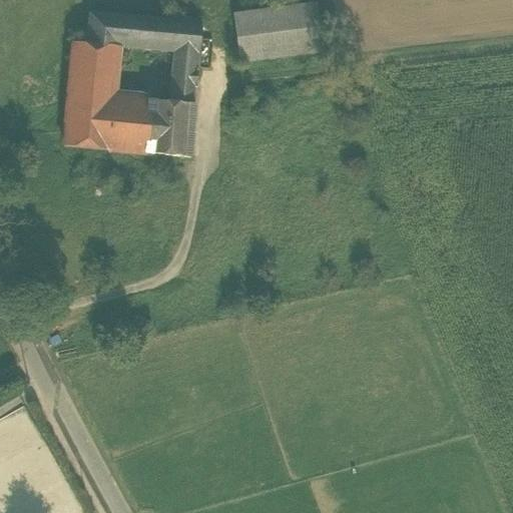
[(232,16),(238,63),(319,53),(313,6),(232,16)]
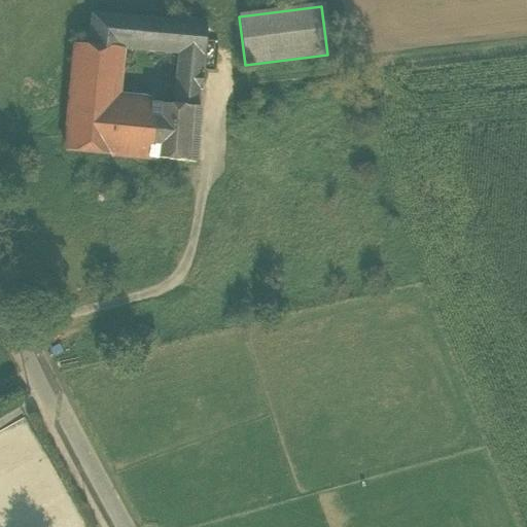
[(121,49),(178,55),(204,57),(207,25),(91,14),(88,46),(121,49)]
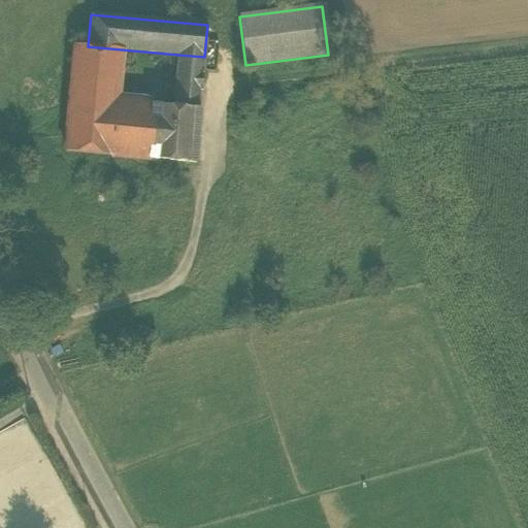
[(65,152),(110,156),(117,102),(122,50),(88,46),(74,45),(65,152)]
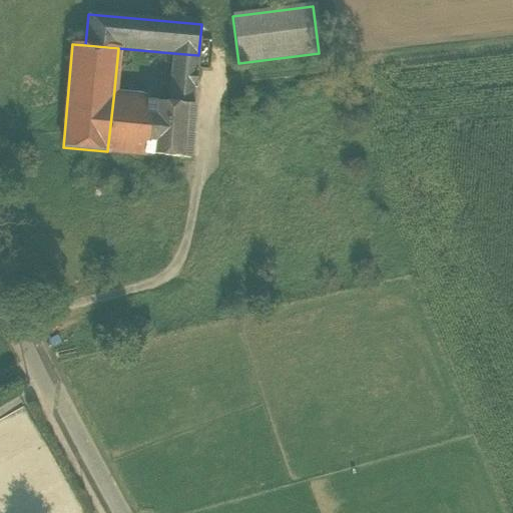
[(173,53),(171,70),(196,72),(198,55),(173,53)]
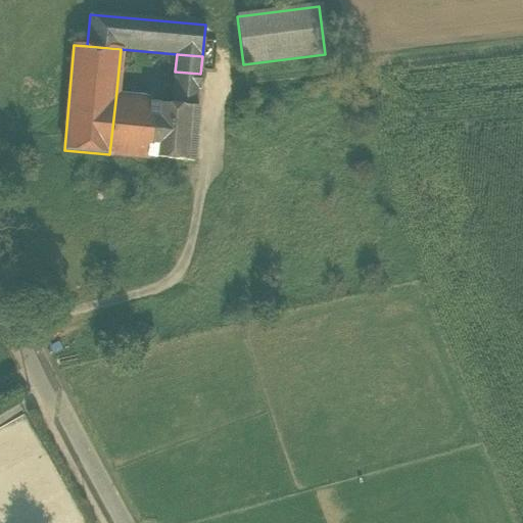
[(199,89),(200,74),(175,72),(174,87),(199,89)]
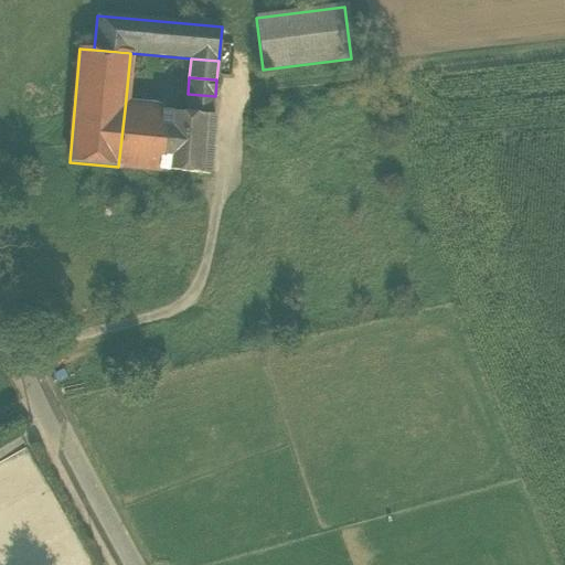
[(188,94),(185,115),(213,117),(215,96),(188,94)]
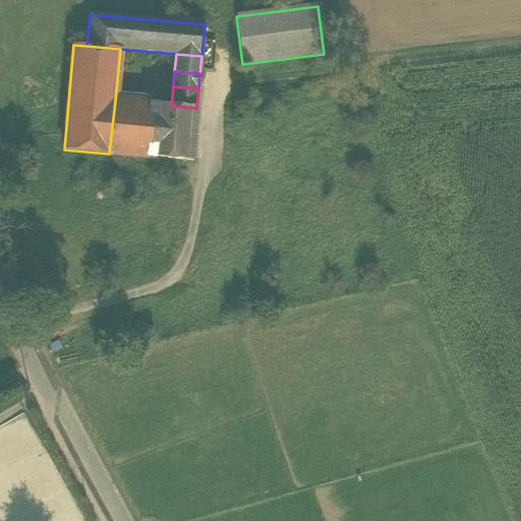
[(151,104),(115,101),(109,154),(149,157),(151,104)]
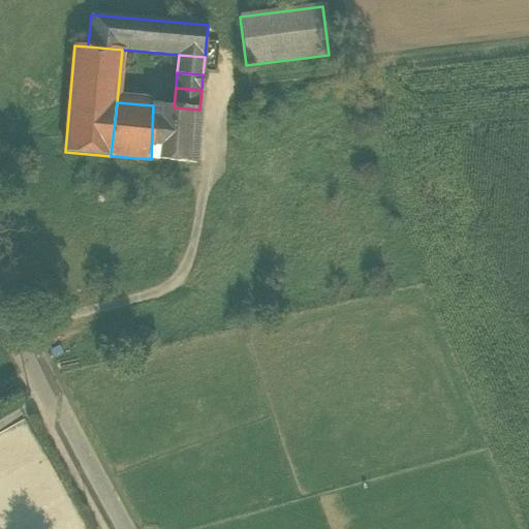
[(195,163),(199,110),(174,107),(153,105),(151,159),(195,163)]
